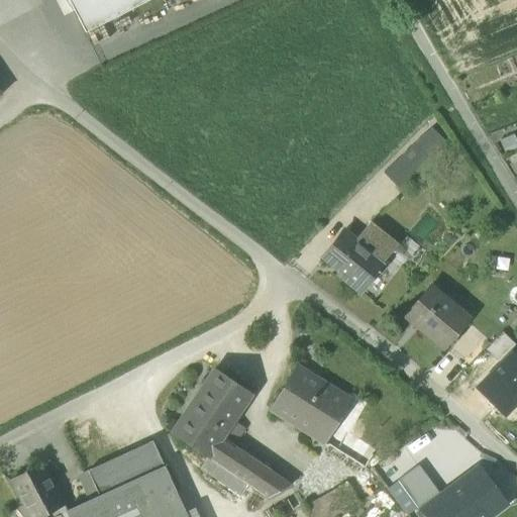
[(75,11),(68,0),(55,0),(64,17),(75,11)]
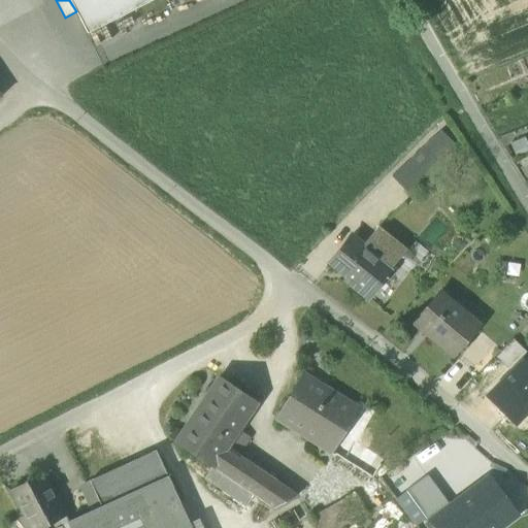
[(69,0),(76,11),(88,33),(153,0),(69,0)]
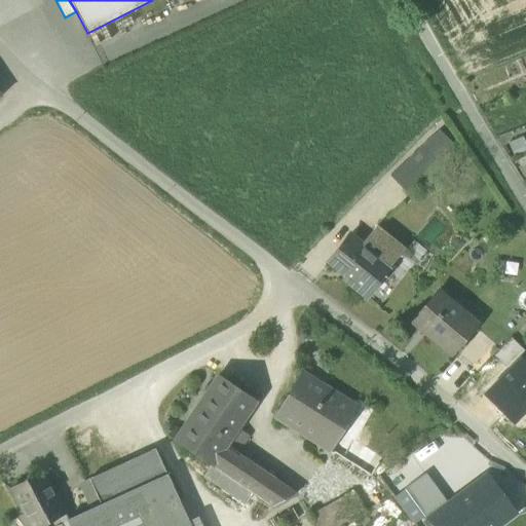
[(440,128),(421,147),(433,158),(436,161),(454,144),(440,128)]
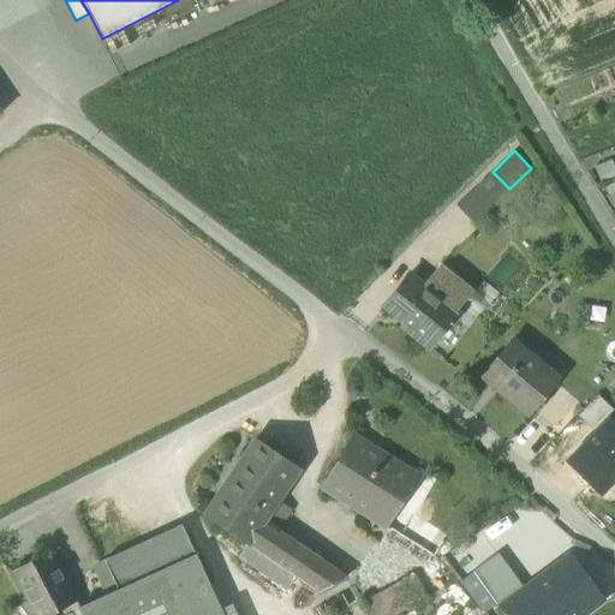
[(614,167),(611,160),(593,167),(601,184),(614,177),(614,167)]
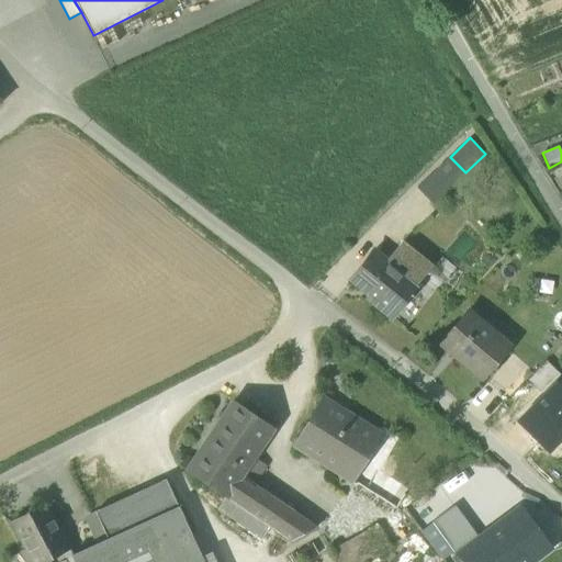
[(437,169),(449,181),(462,169),(450,157),(437,169)]
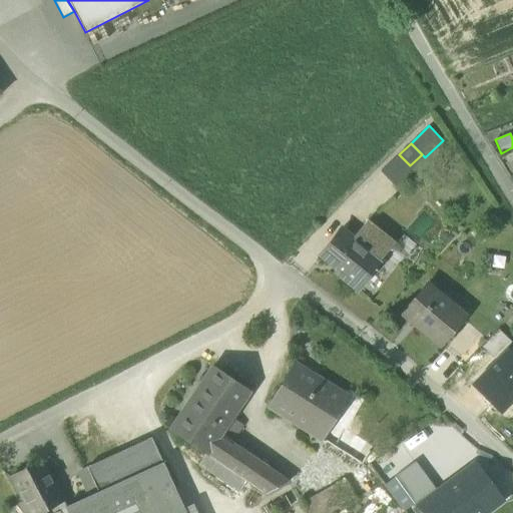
[(381,171),(395,186),(413,168),(425,157),(422,154),(410,165),(399,154),(381,171)]
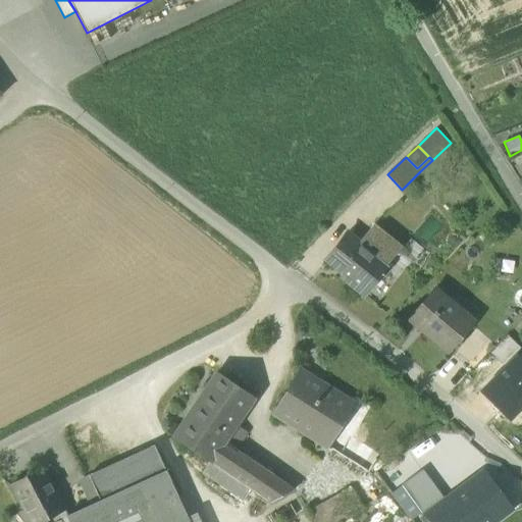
[(373,225),(359,244),(347,233),(328,256),(346,270),(341,277),(364,296),(387,266),(386,265),(401,248),(373,225)]
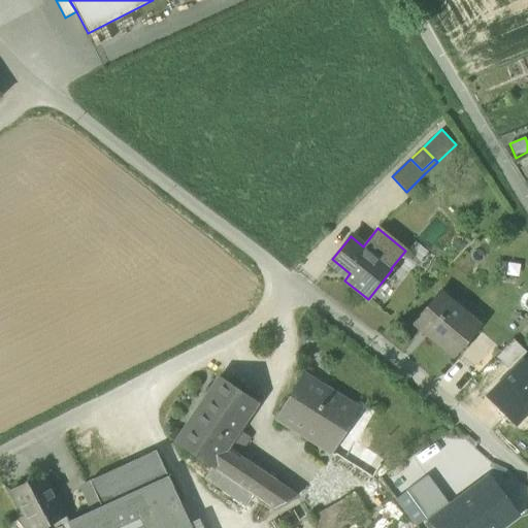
[(435,340),(454,356),(479,327),(438,293),(414,322),(423,330),(425,328),(437,338),(435,340)]
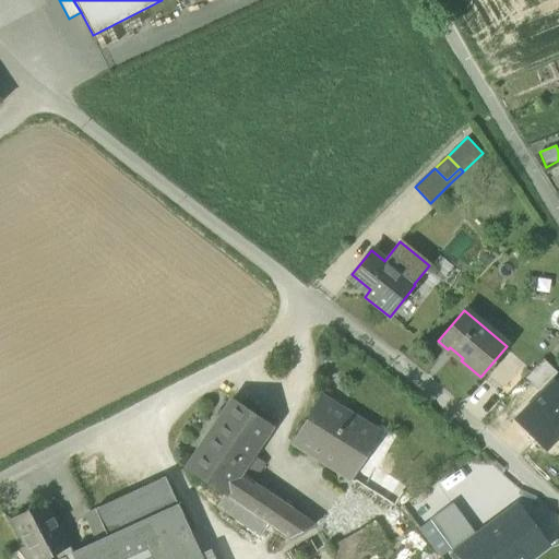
[(558,372),(543,358),(525,378),(542,392),(551,381),(558,372)]
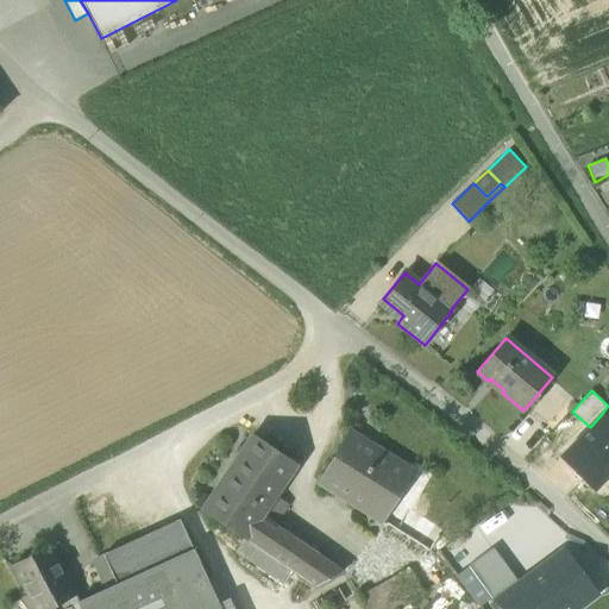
[(608,422),(601,415),(590,427),(563,458),(595,488),(608,472),(608,422)]
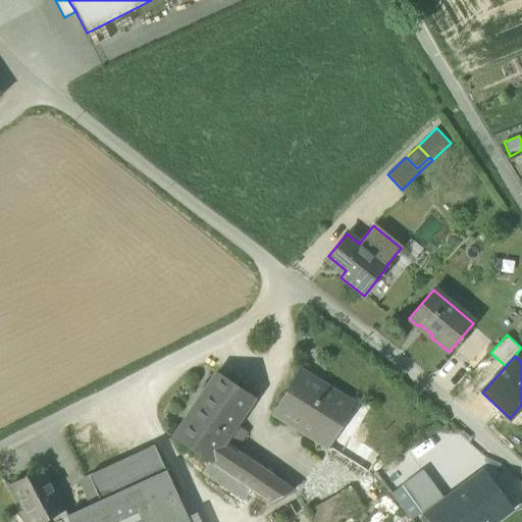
[(273,414),(324,446),(330,434),(350,402),(300,370),(273,414)]
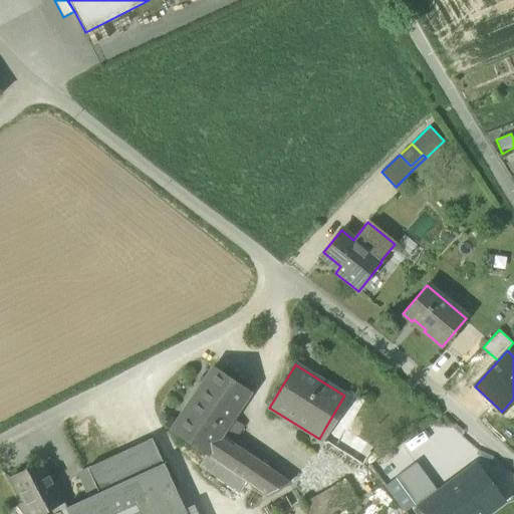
[(171,431),(207,455),(220,436),(232,419),(249,393),(213,367),(171,431)]
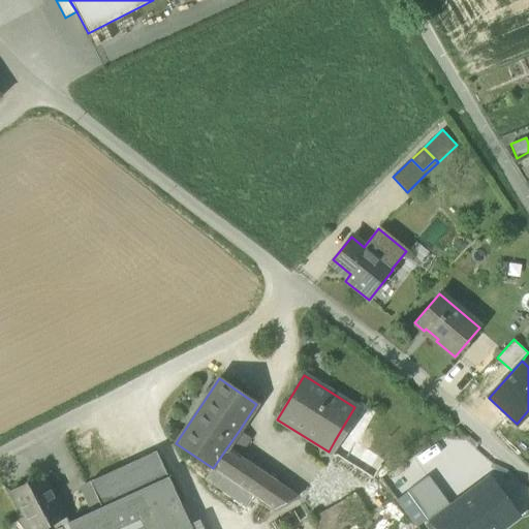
[(239,431),(226,448),(238,457),(250,439),(239,431)]
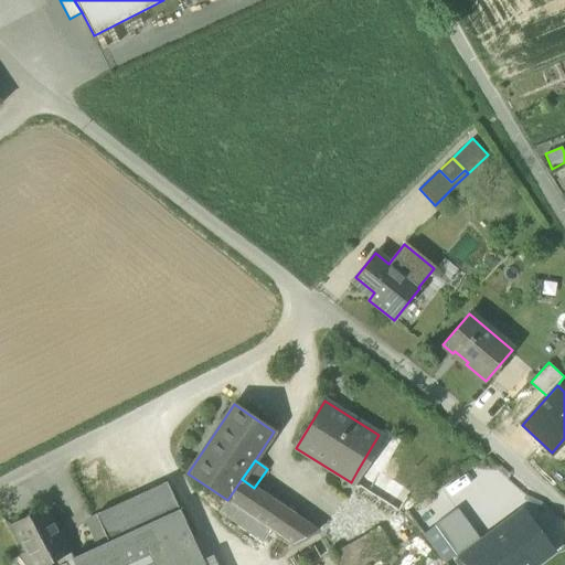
[(351,482),(385,504),(392,492),(358,470),(351,482)]
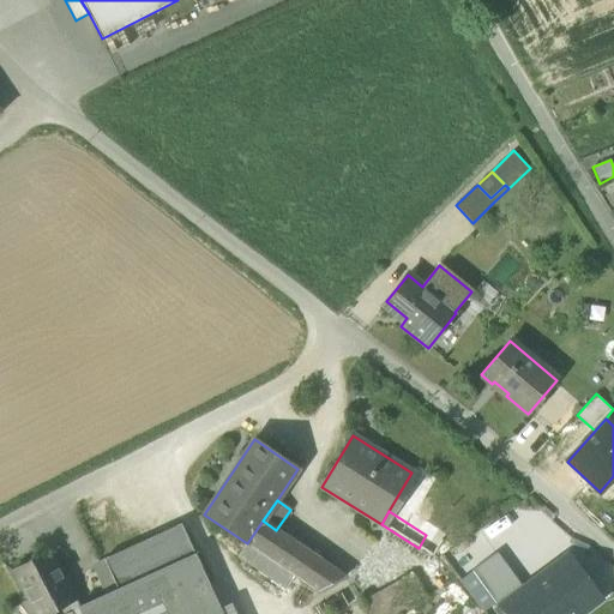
[(345,577),(276,530),(263,521),(247,543),(295,576),(318,591),(345,577)]
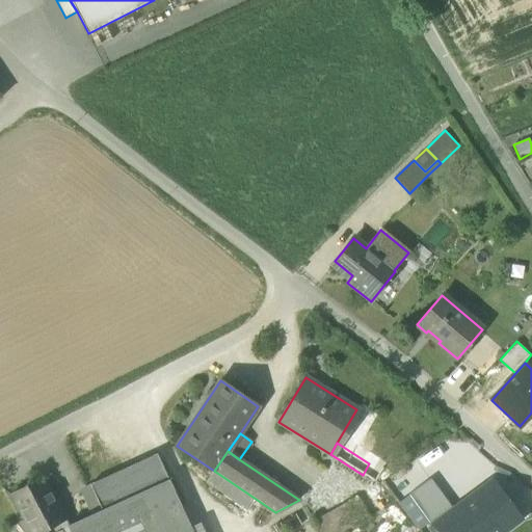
[(90,484),(103,511),(168,481),(156,454),(90,484)]
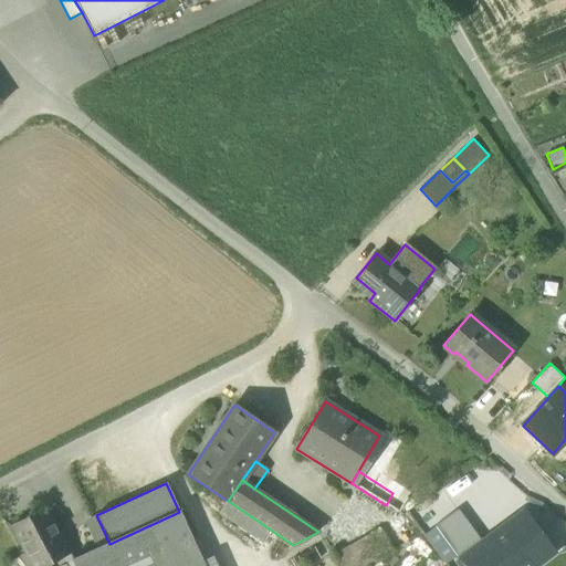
[(386,505),(401,515),(408,503),(392,493),(386,505)]
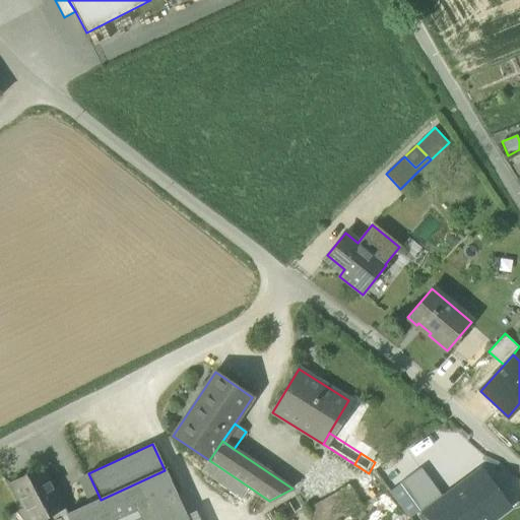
[(242,498),(250,488),(209,460),(202,471),(242,498)]
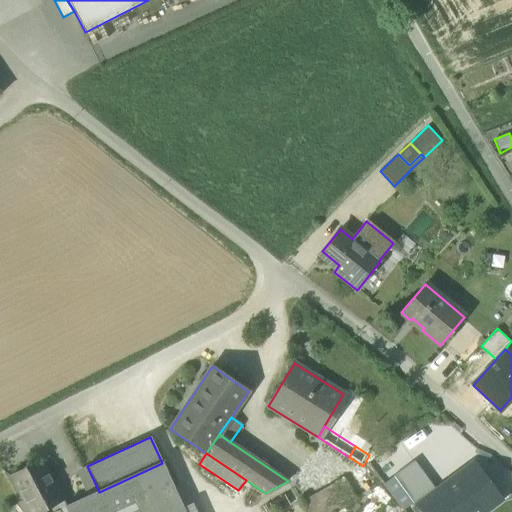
[(43,511),(63,501),(41,460),(10,476),(23,500),(20,502),(24,511),(43,511)]
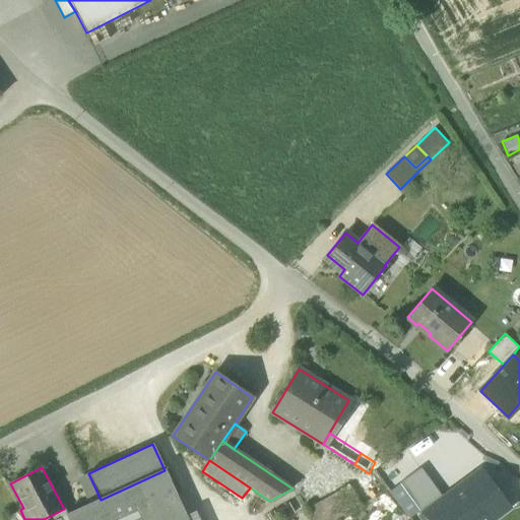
[(420,512),(421,513),(424,512),(442,498),(419,468),(400,483),(420,512)]
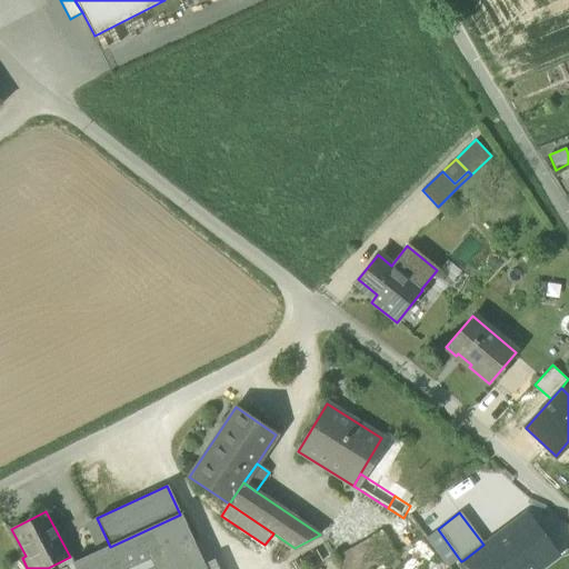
[(526,513),(492,539),(497,543),(502,539),(512,539),(512,531),(530,519),(526,513)]
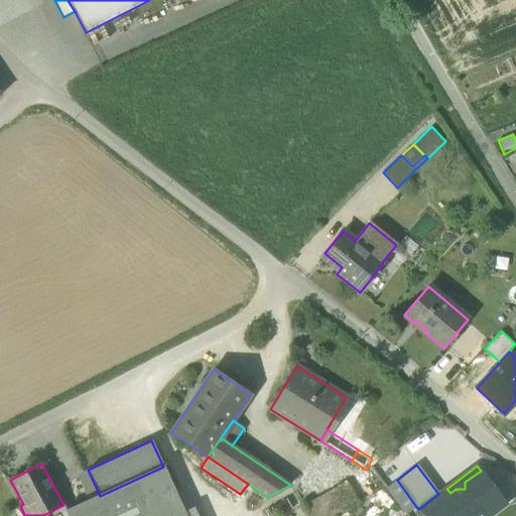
[(185,515),(184,512),(163,467),(100,496),(88,501),(83,503),(89,515),(185,515)]
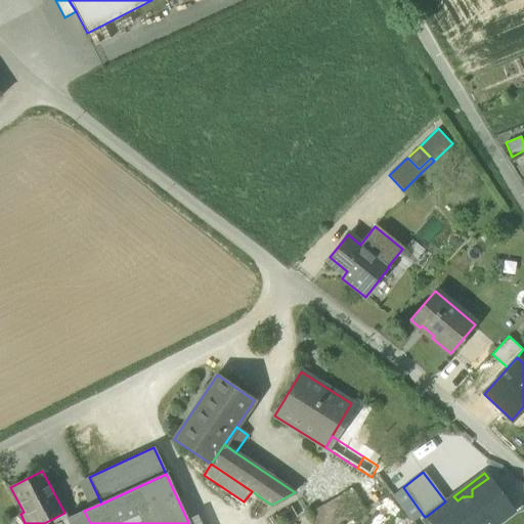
[(101,504),(89,477),(78,482),(89,509),(101,504)]
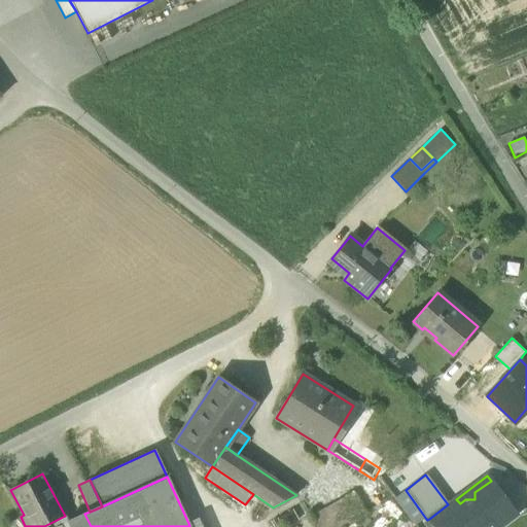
[(484,526),(486,526),(487,526),(499,526),(517,514),(491,481),(475,492),(475,499),(465,499),(460,503),(456,499),(448,504),(429,519),(435,526),(484,526)]
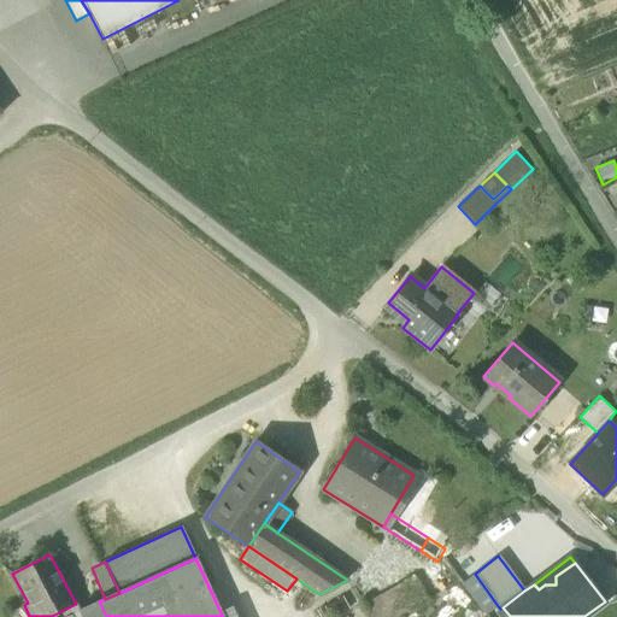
[(499,607),(475,574),(462,583),(487,616),(499,607)]
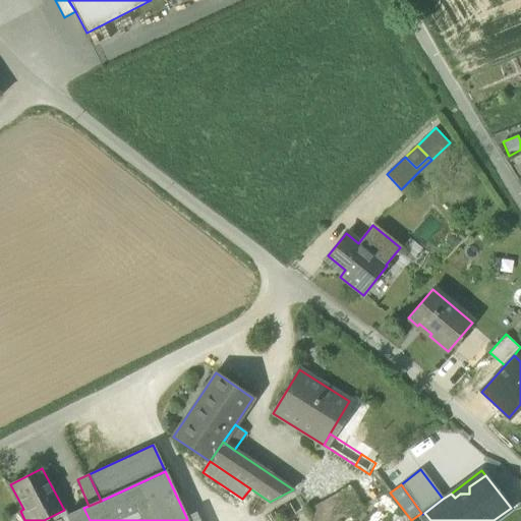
[(308,511),(313,520),(339,520),(362,508),(357,499),(351,486),(308,511)]
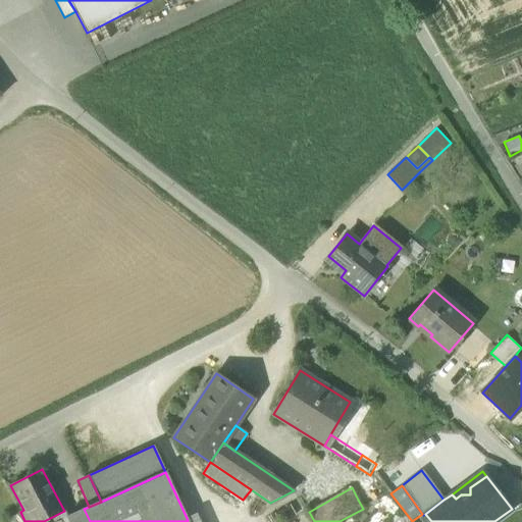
[(66,517),(68,521),(90,521),(84,509),(66,517)]
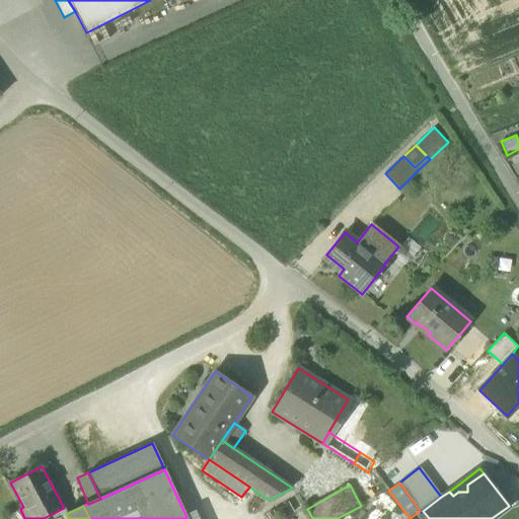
[(44,518),(68,518),(66,514),(64,508),(44,518)]
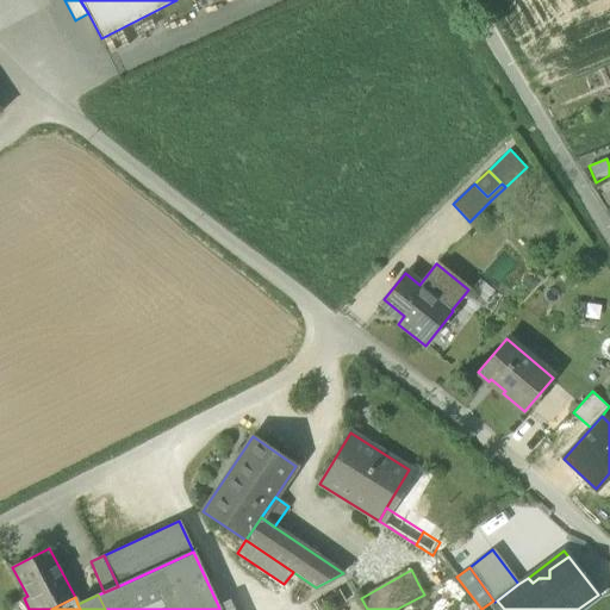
[(29,609),(24,598),(7,608),(8,609),(29,609)]
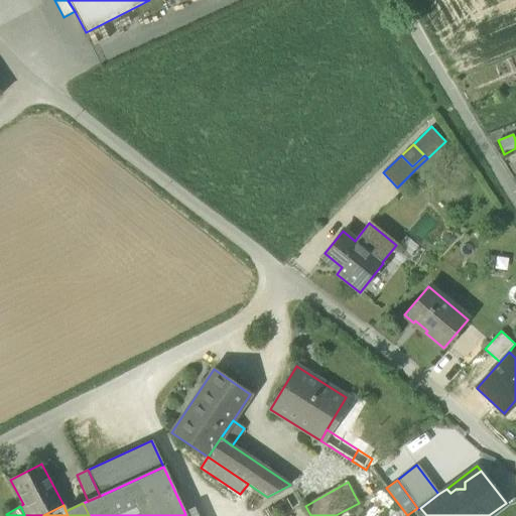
All buildings are outlined.
